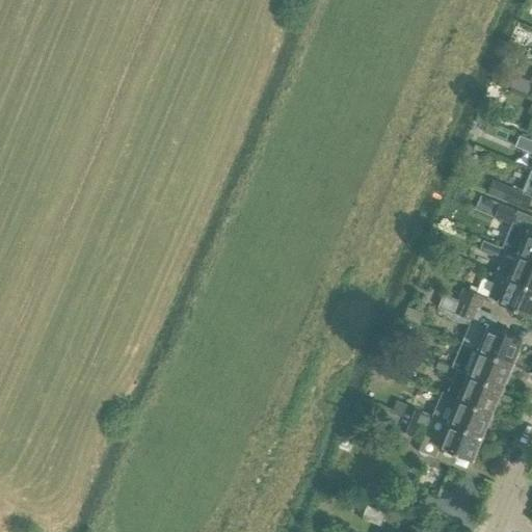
[(531,142),(519,137),(513,148),(531,155),(531,154),(531,142)]
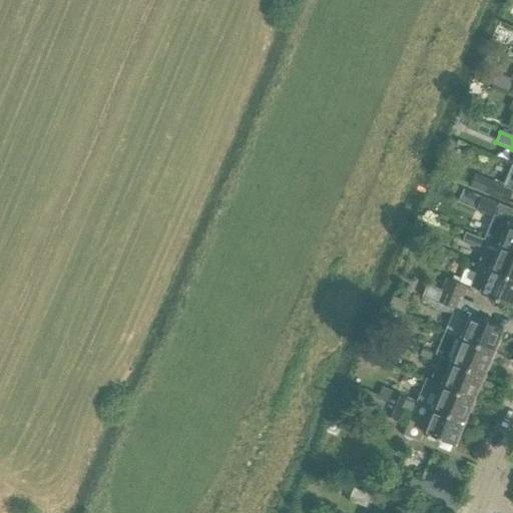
[(506,178),(504,185),(475,173),(469,185),(508,201),(512,189),(512,163),(512,164),(506,178)]
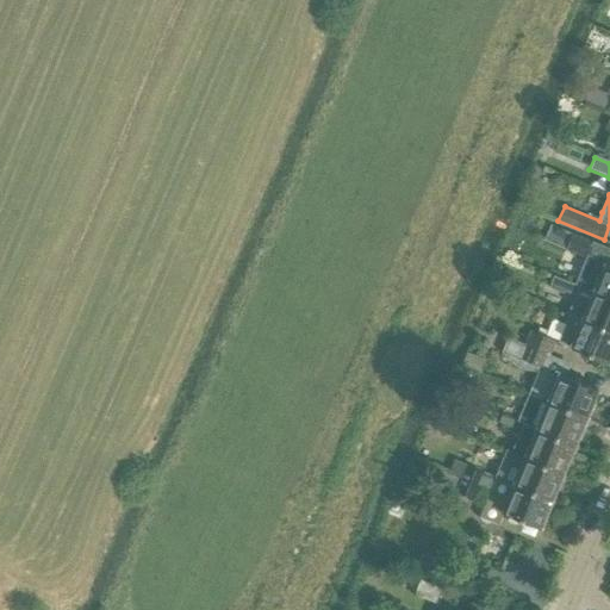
[(565,254),(589,263),(596,243),(572,235),(565,254)]
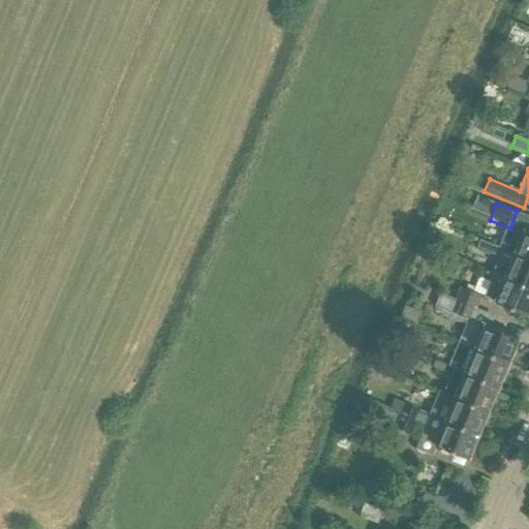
[(510,236),(504,249),(503,250),(528,260),(528,229),(515,224),(510,236)]
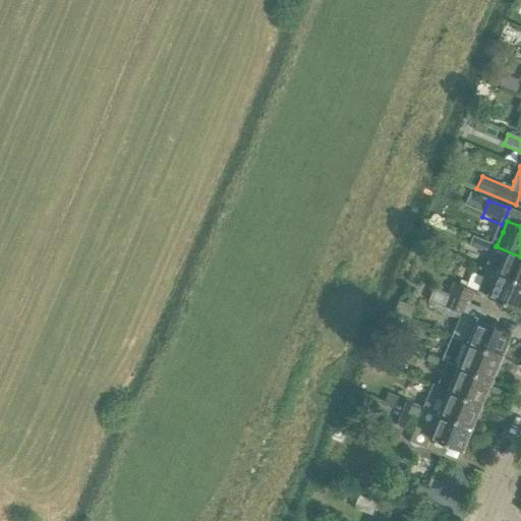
[(487,269),(486,270),(520,284),(520,256),(496,246),(497,245),(485,240),(485,241),(474,236),(469,245),(481,250),(482,248),(491,252),(485,268),(487,269)]
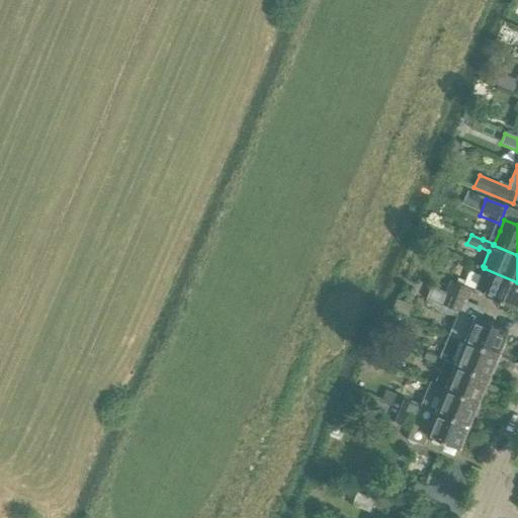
[(517,282),(484,268),(475,290),(517,309),(517,308),(517,282)]
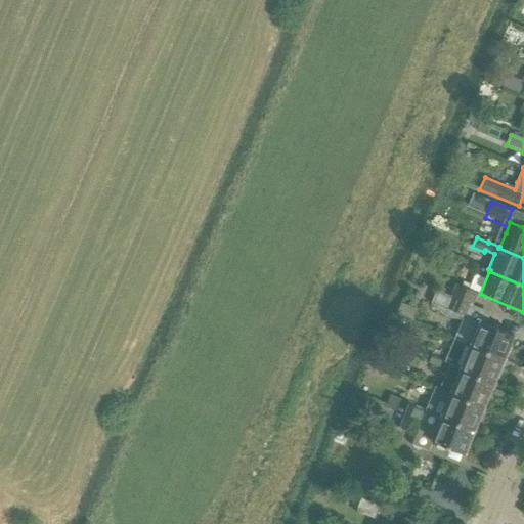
[(477,293),(456,285),(452,296),(473,305),(477,293)]
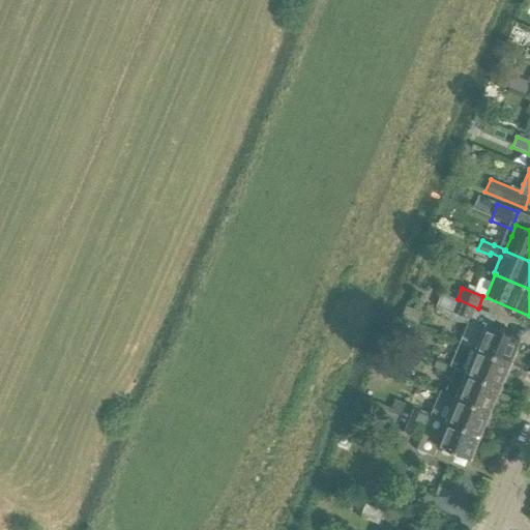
[(490,319),(476,313),(478,308),(458,299),(457,300),(443,295),(437,308),(441,313),(447,317),(454,320),(462,322),(470,323),(461,344),(509,363),(520,340),(487,326),(490,319)]
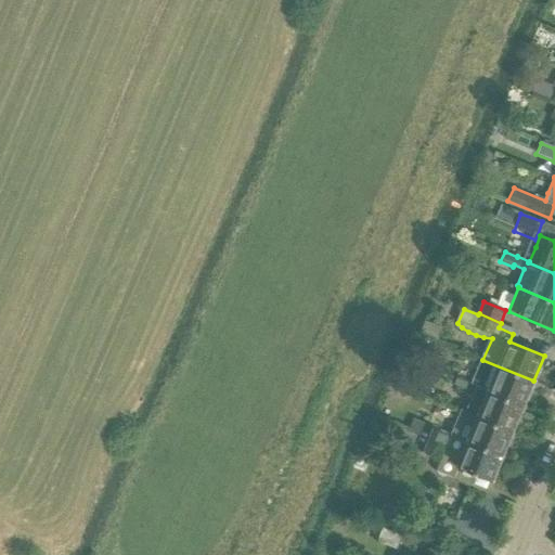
[(473,385),(477,386),(477,387),(524,407),(533,381),(482,360),(473,385)]
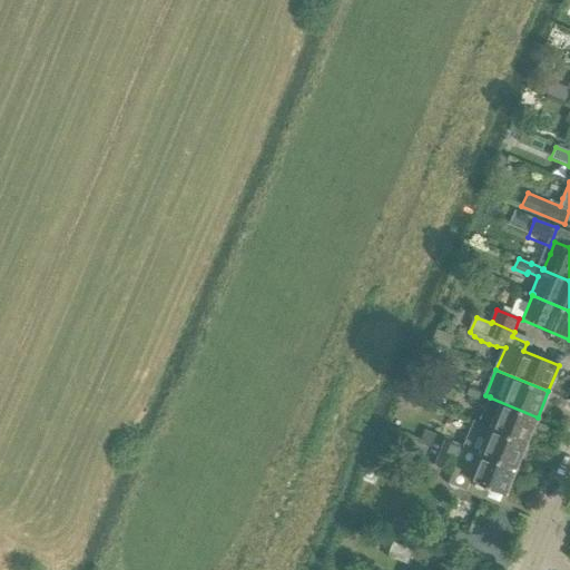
[(538,418),(490,397),(479,423),(527,443),(538,418)]
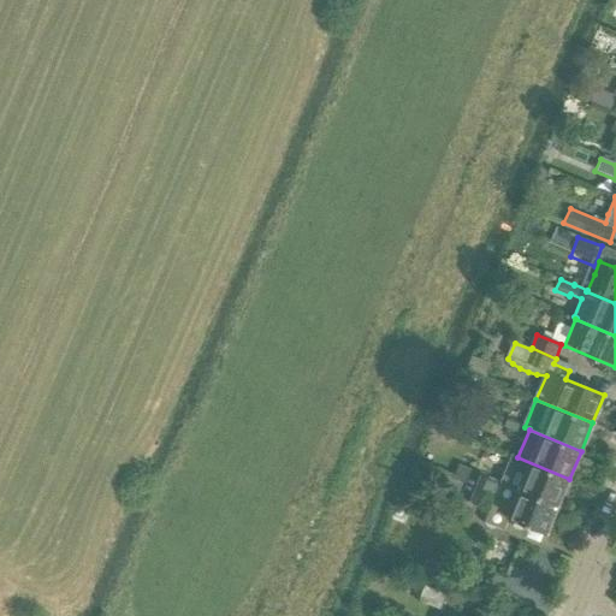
[(569,479),(517,457),(511,455),(499,483),(519,490),(557,507),(569,479)]
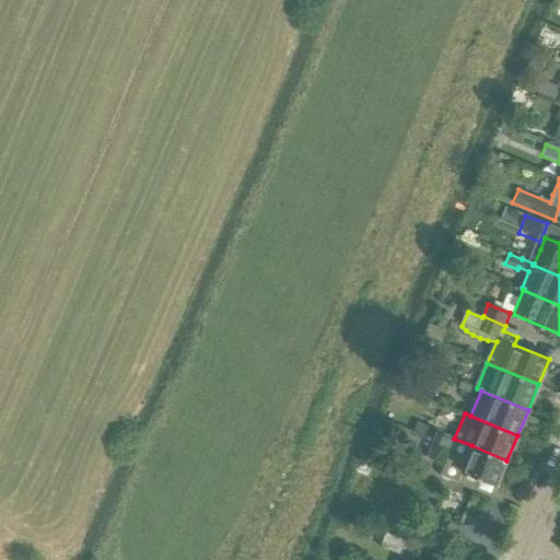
[(440,445),(452,451),(442,476),(492,497),(506,461),(471,445),(454,439),(418,423),(413,435),(405,432),(399,446),(419,454),(433,459),(440,445)]
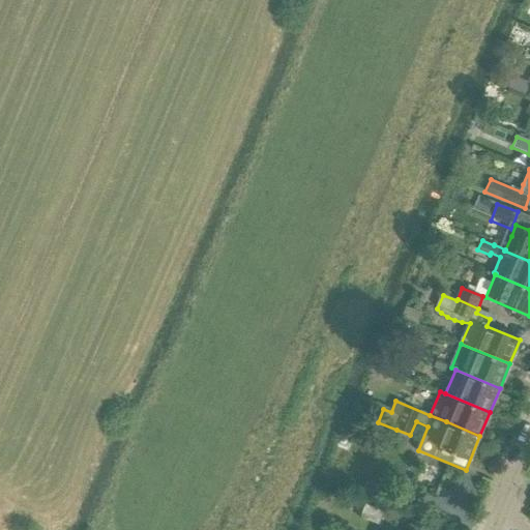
[(383,526),(386,512),(365,504),(359,517),(383,526)]
